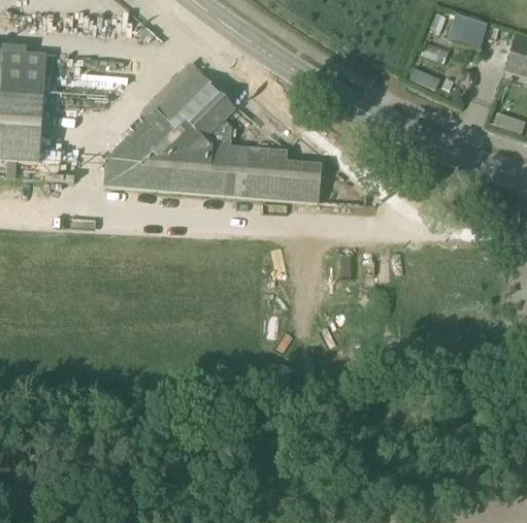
[(488,22),(455,12),(448,37),(481,46),(488,22)]
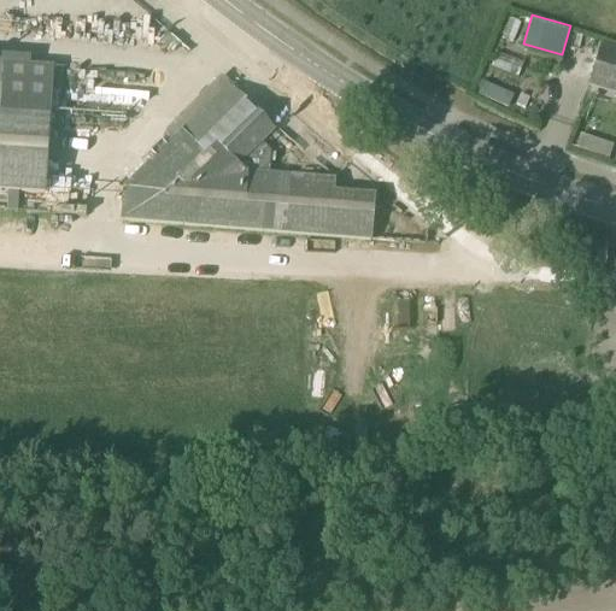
[(590,80),(615,88),(615,41),(603,36),(590,80)]
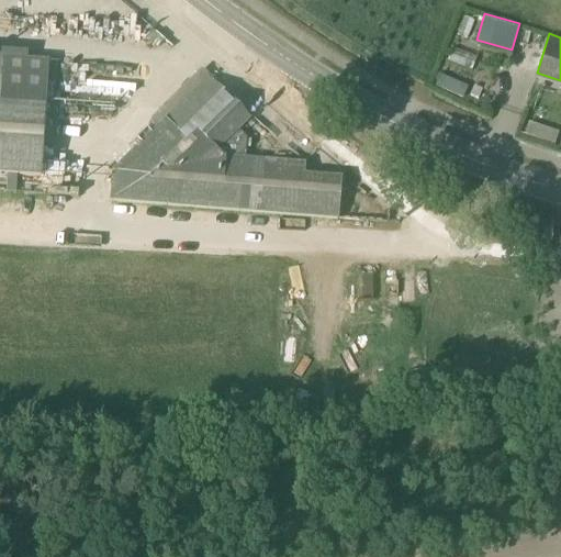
[(48,57),(0,54),(0,169),(41,173),(48,57)]
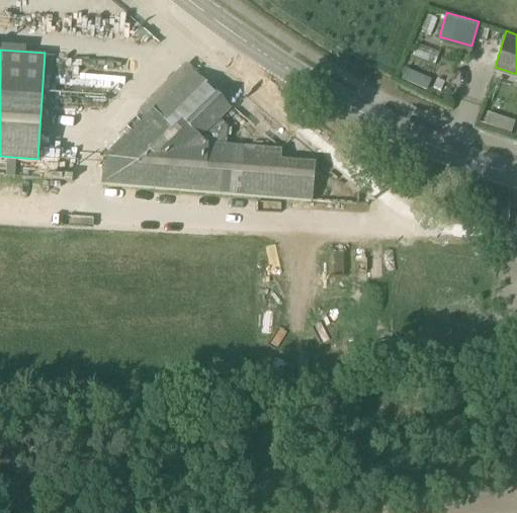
[(108,154),(104,161),(102,181),(312,198),(315,161),(281,158),(282,147),(227,143),(228,123),(221,115),(231,105),(194,68),(108,154)]
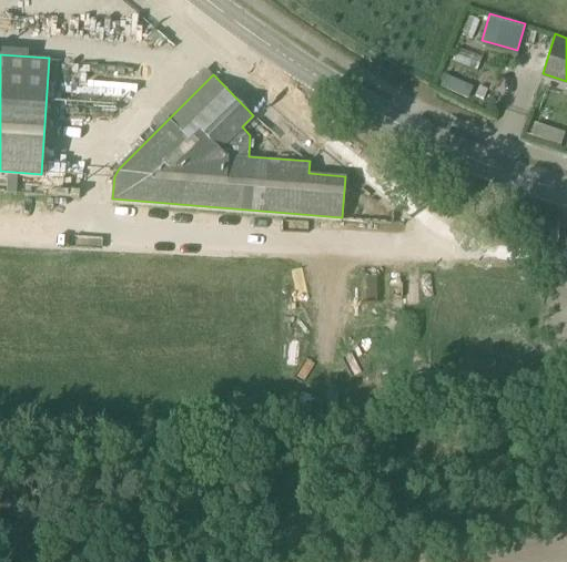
[(535,119),(530,133),(562,142),(566,129),(535,119)]
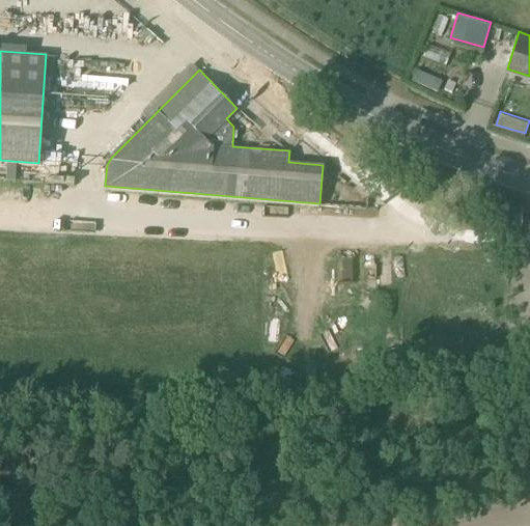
[(42,138),(42,164),(80,165),(81,139),(42,138)]
